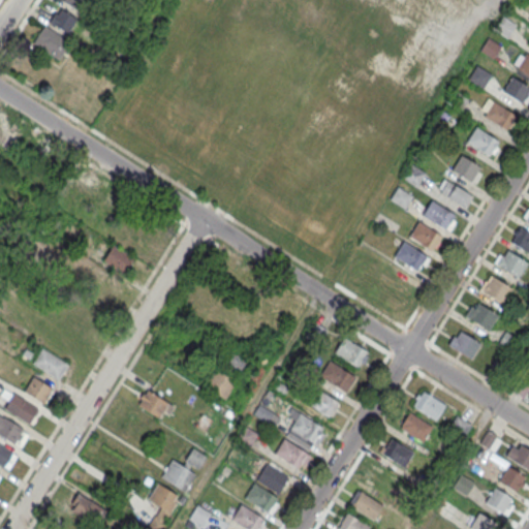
[(88,0),(61,0),(61,1),(80,12),(88,0)]
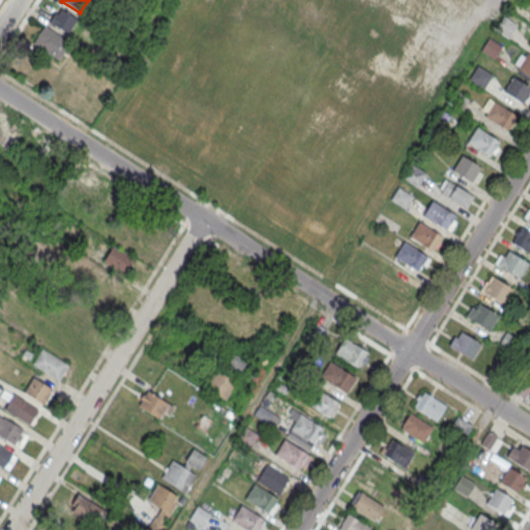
[(78,20),(61,8),(58,15),(55,13),(49,23),(68,34),(78,20)]
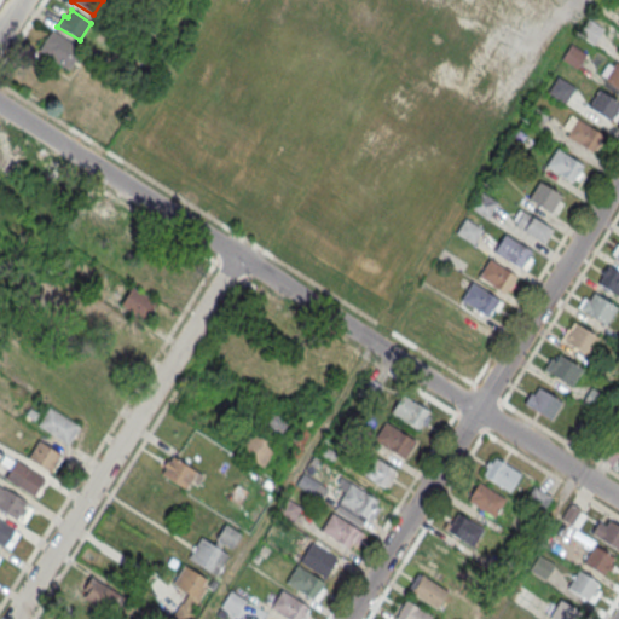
[(588,18),(605,29),(595,45),(578,34),(588,18)]
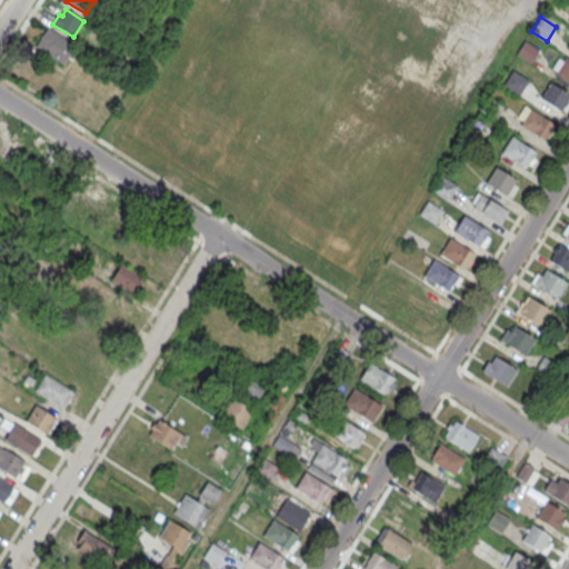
[(75,46),(48,28),(36,47),(62,65),(75,46)]
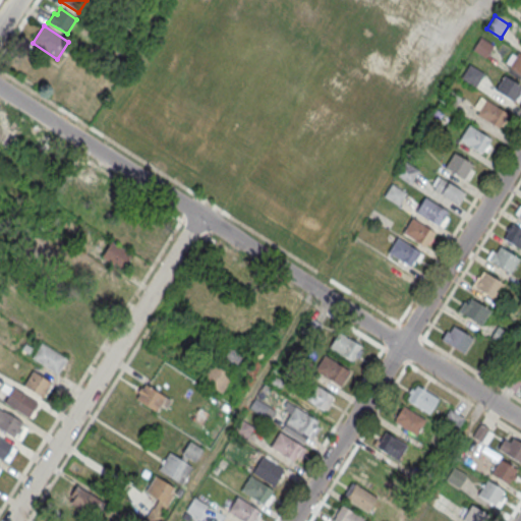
[(479,36),(495,45),(486,58),(471,49),(479,36)]
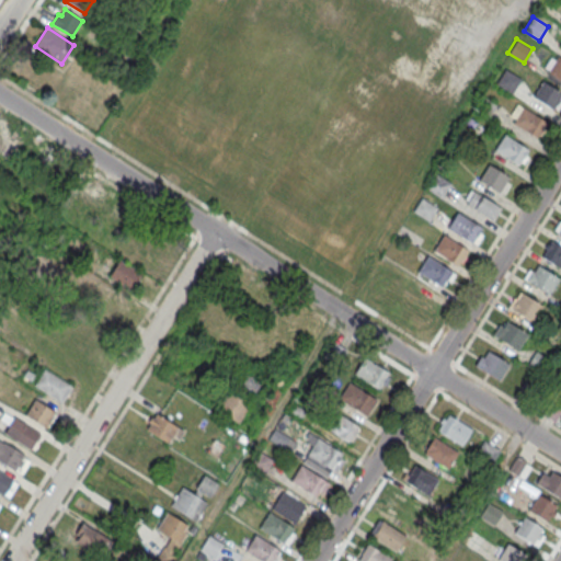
[(560,58),(558,57),(548,72),(560,81),(560,58)]
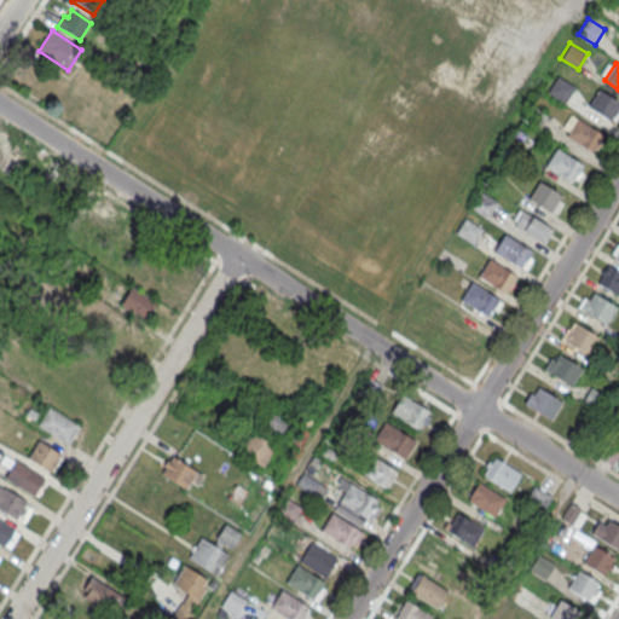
[(557,76),(576,87),(565,103),(548,92),(557,76)]
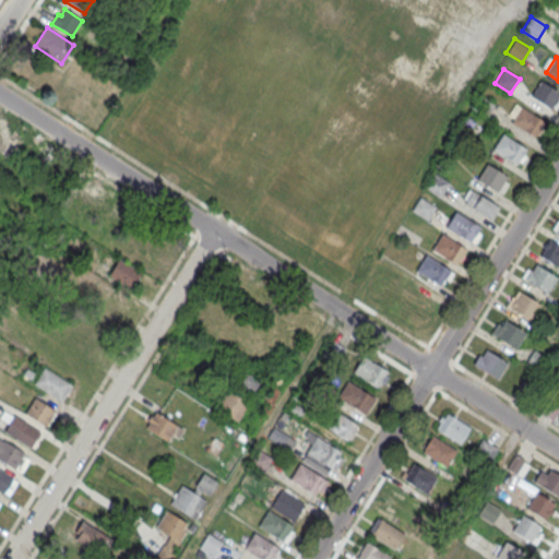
[(558,93),(540,82),(531,97),(551,110),(558,95),(558,93)]
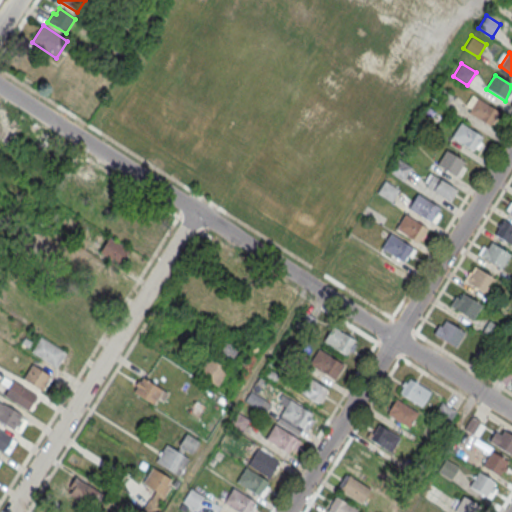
[(477,98),(468,113),(487,125),(496,110),(477,98)]
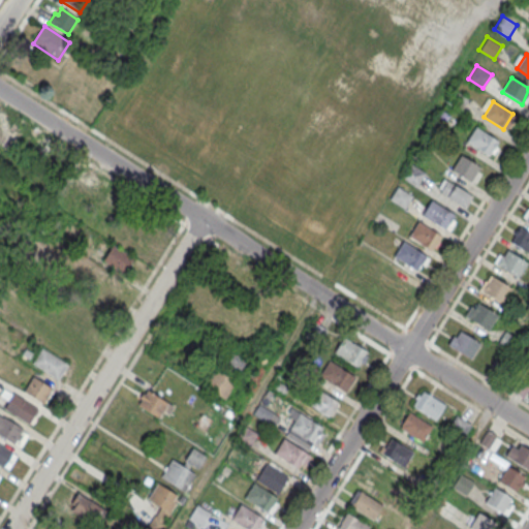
[(475,127),(466,142),(486,154),(495,139),(475,127)]
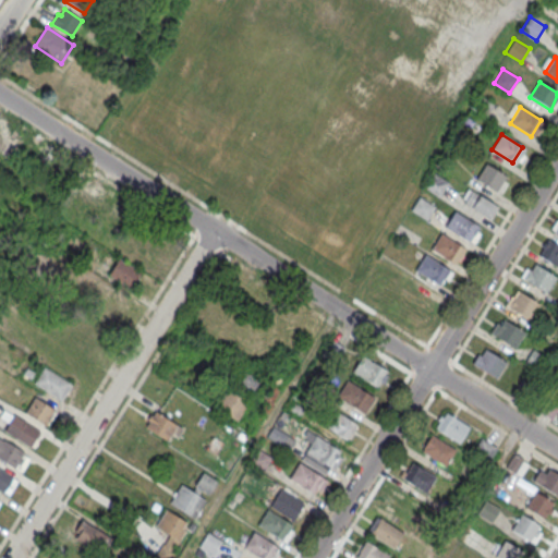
[(475,180),(485,164),(506,177),(504,181),(508,183),(500,195),(475,180)]
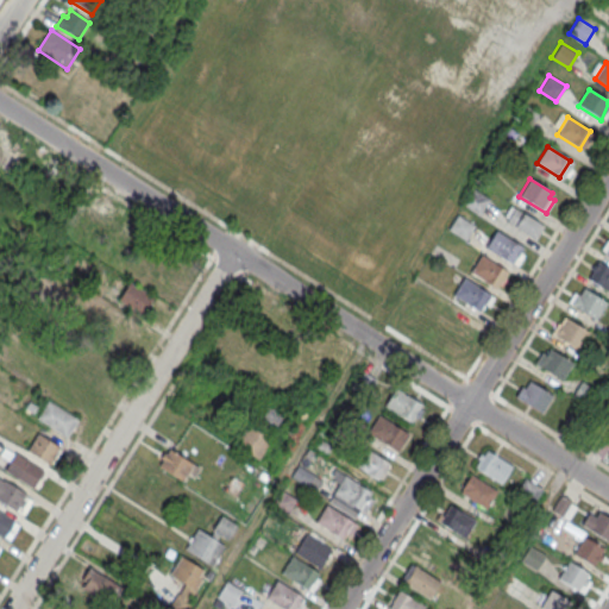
[(472,188),(490,199),(481,214),(463,203),(472,188)]
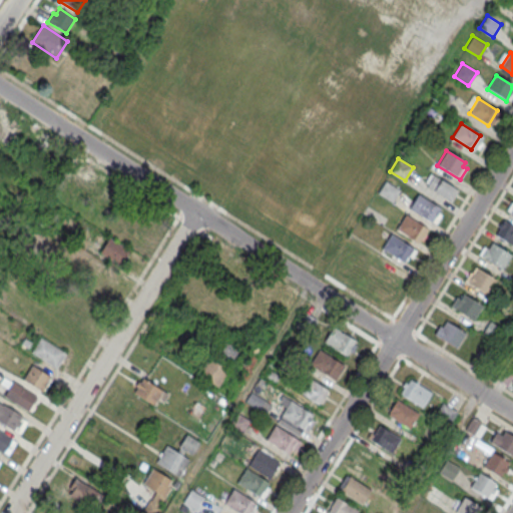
[(434,173),(426,186),(452,201),(459,189),(434,173)]
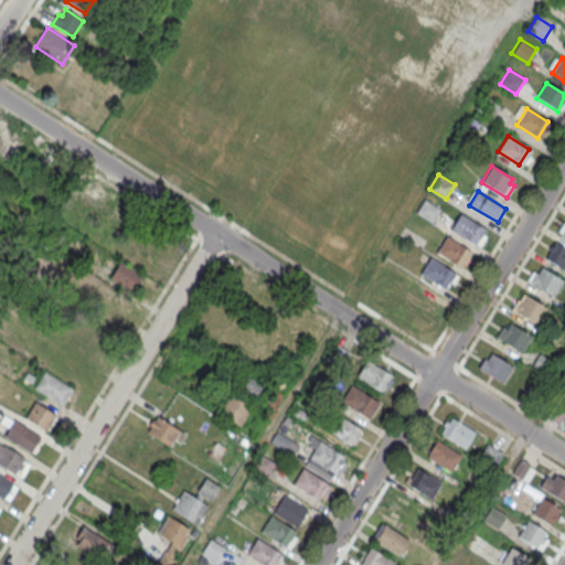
[(425,199),(441,209),(432,223),(416,212),(425,199)]
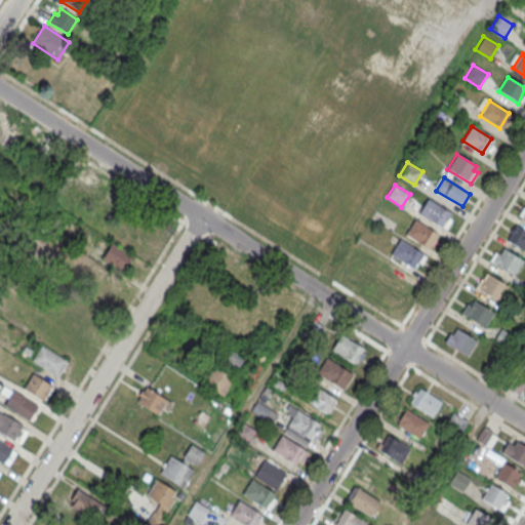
[(428,199),(451,213),(448,218),(451,220),(445,230),(441,228),(418,214),(428,199)]
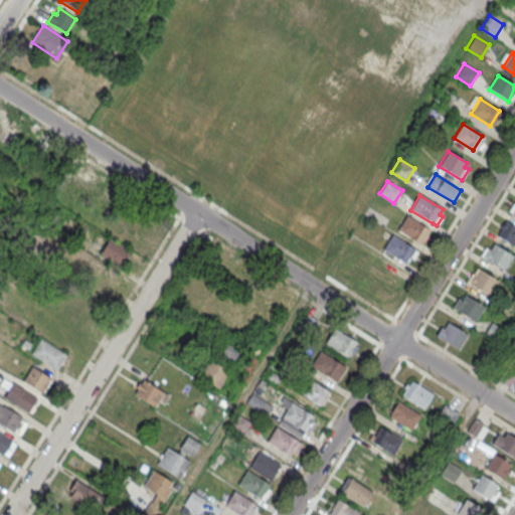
[(514,204),(512,203),(506,212),(514,217),(514,204)]
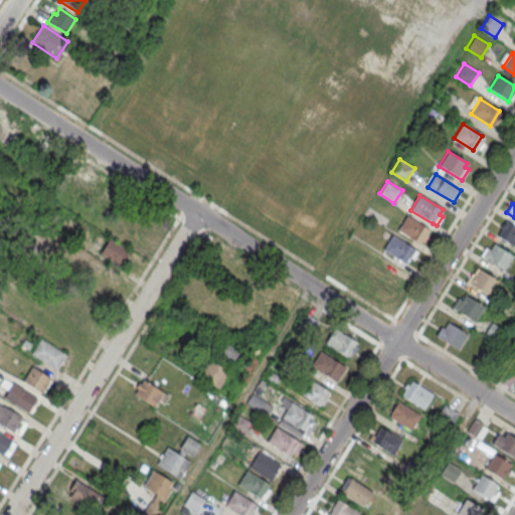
[(406,215),(430,230),(420,244),(397,230),(406,215)]
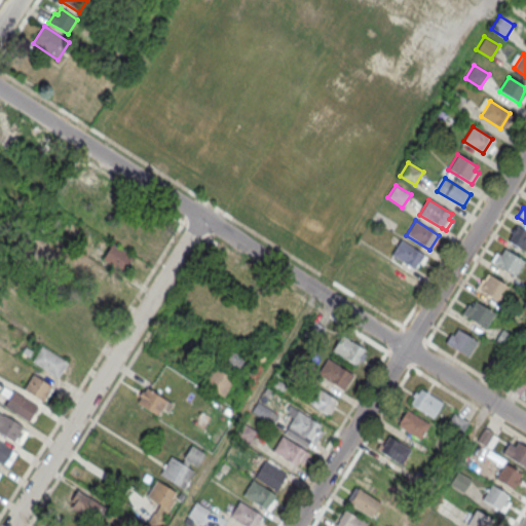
[(525,231),(518,226),(515,231),(512,229),(510,233),(512,234),(508,241),(525,252),(525,231)]
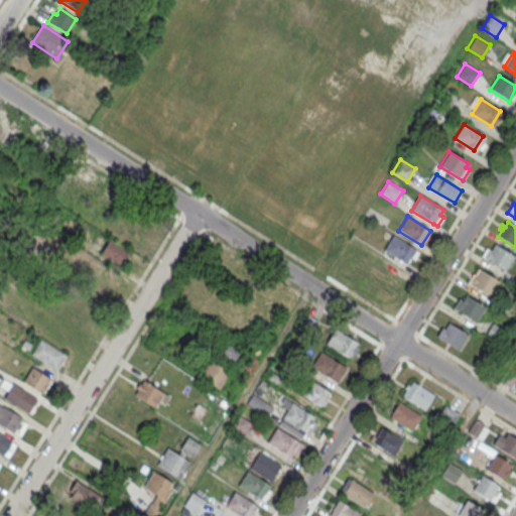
[(393,236),(415,251),(406,264),(383,251),(393,236)]
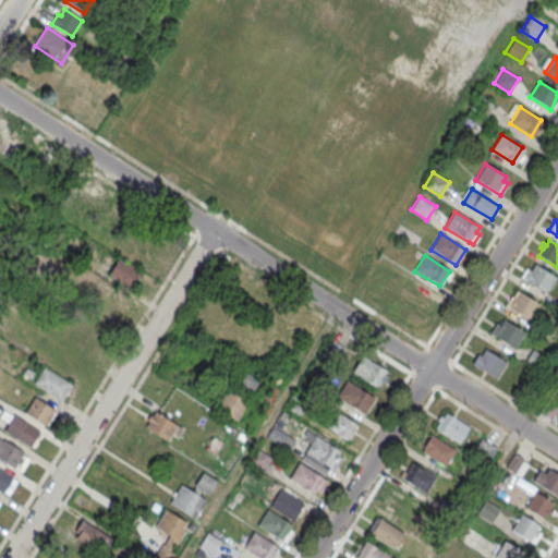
[(131,289),(142,271),(120,257),(108,275),(131,289)]
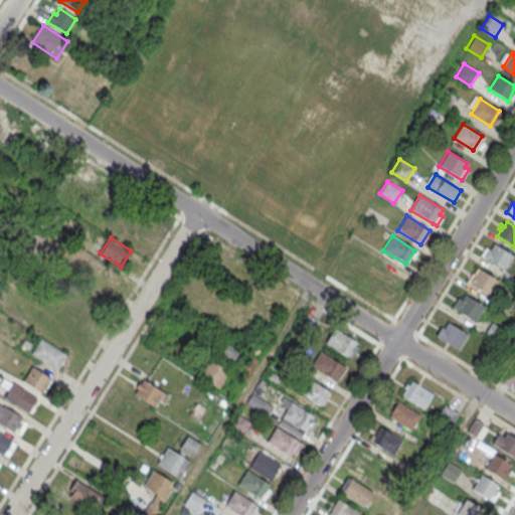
[(513,256),(494,244),(490,250),(485,247),(479,256),(504,272),(513,256)]
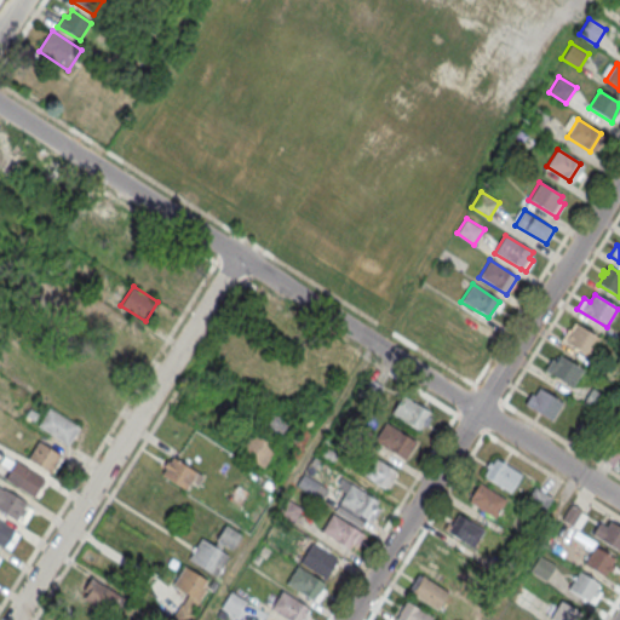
[(600,339),(574,323),(569,331),(568,329),(561,339),(589,357),(600,339)]
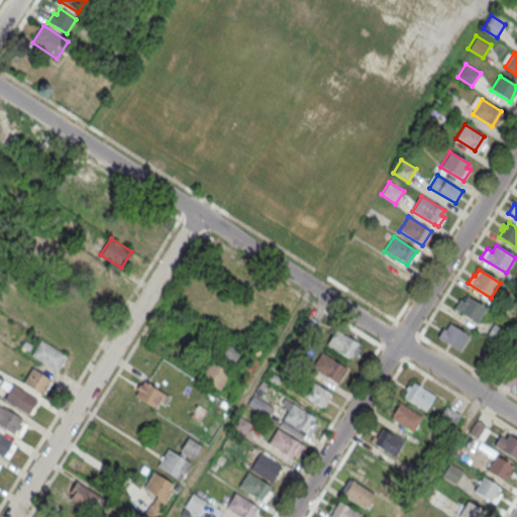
[(486,309),(467,296),(462,302),(459,300),(453,309),(477,323),(486,309)]
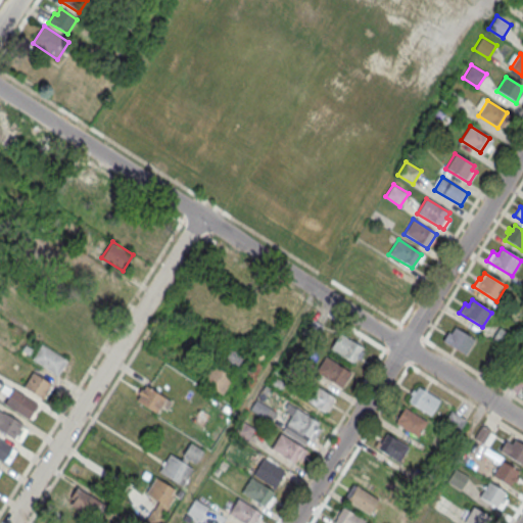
[(501,299),(514,307),(509,317),(494,308),(501,299)]
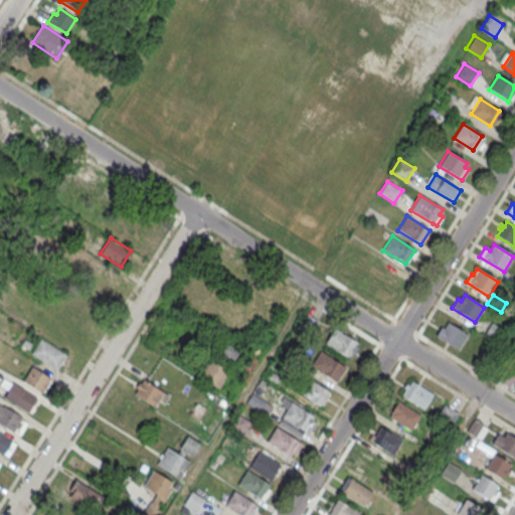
[(315,320),(307,314),(300,324),(309,330),(315,320)]
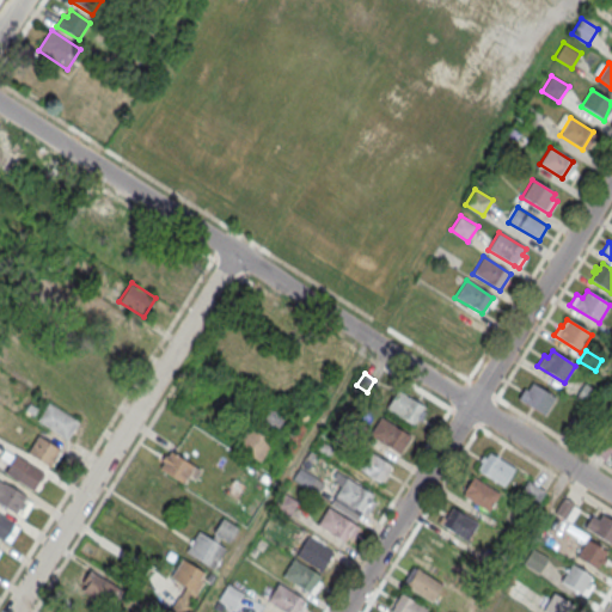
[(555,398),(532,384),(527,391),(524,389),(518,399),(544,416),(555,398)]
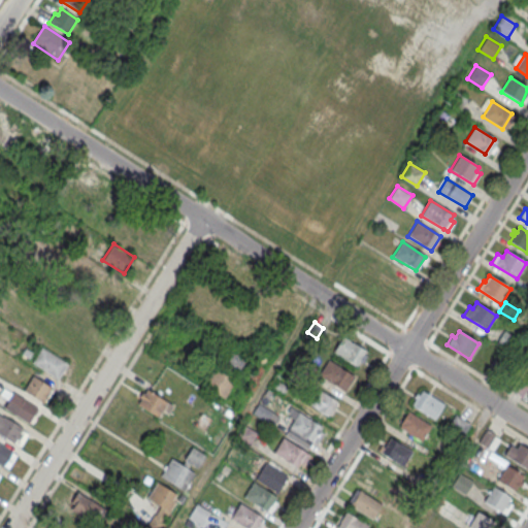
[(504,331),(517,339),(508,352),(496,343),(504,331)]
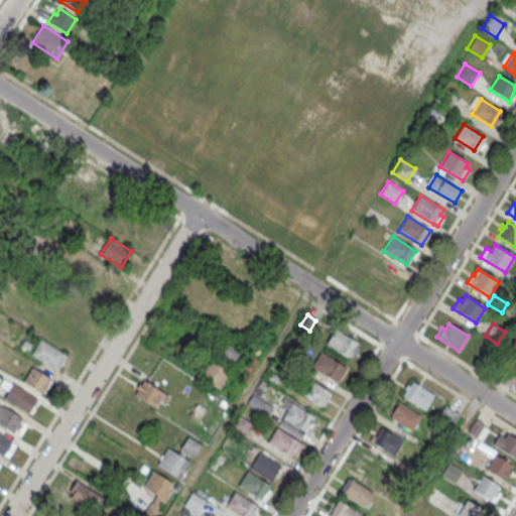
[(326,343),(336,328),(357,342),(348,356),(326,343)]
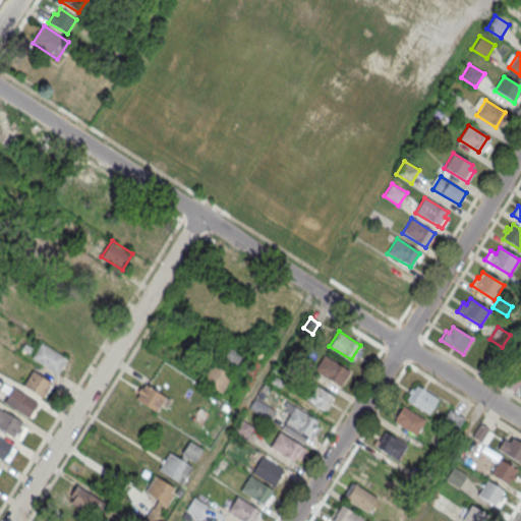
[(32,357),(41,342),(66,358),(57,373),(32,357)]
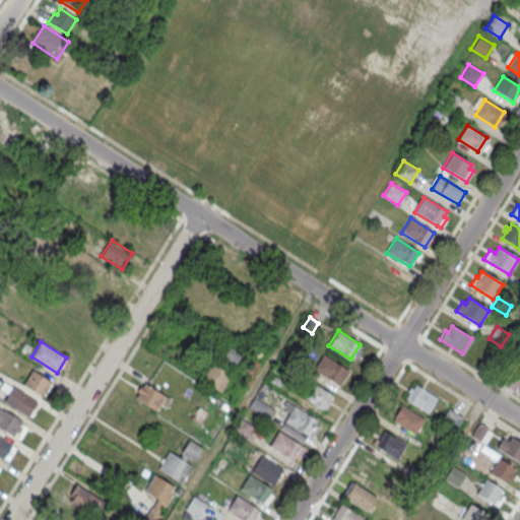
[(219,359),(234,369),(242,358),(228,347),(219,359)]
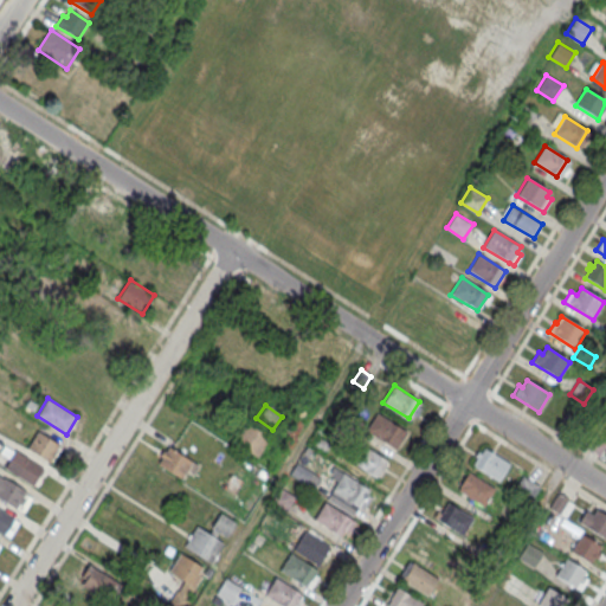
[(568,410),(582,419),(573,433),(559,424),(568,410)]
